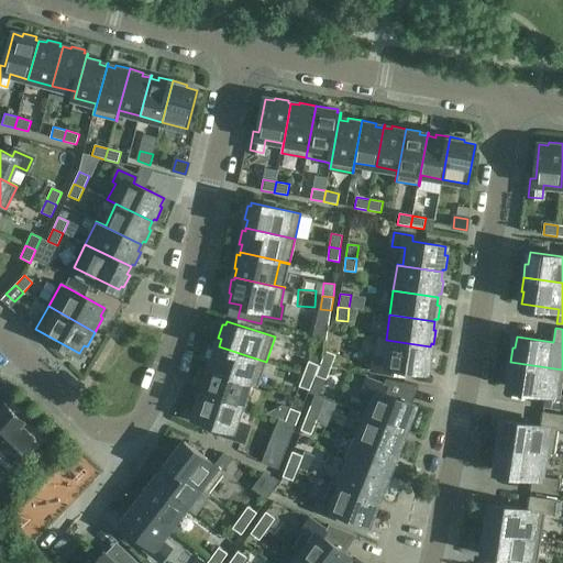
[(429,354),(430,346),(386,340),(385,341),(390,341),(388,359),(375,356),(373,370),(392,373),(393,367),(427,372),(427,368),(430,368),(432,355),(429,354)]
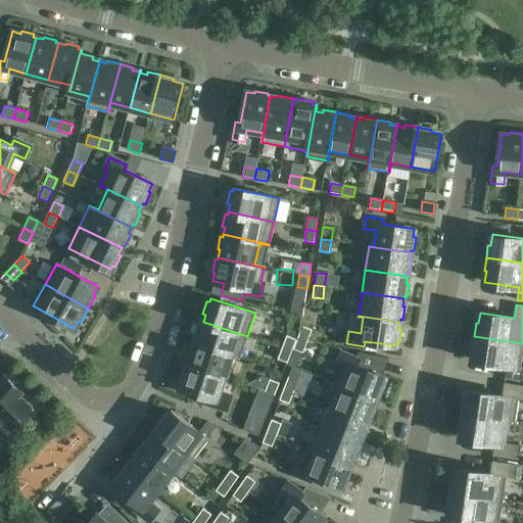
[(240,359),(247,336),(203,322),(202,324),(199,323),(195,335),(198,336),(195,343),(240,359)]
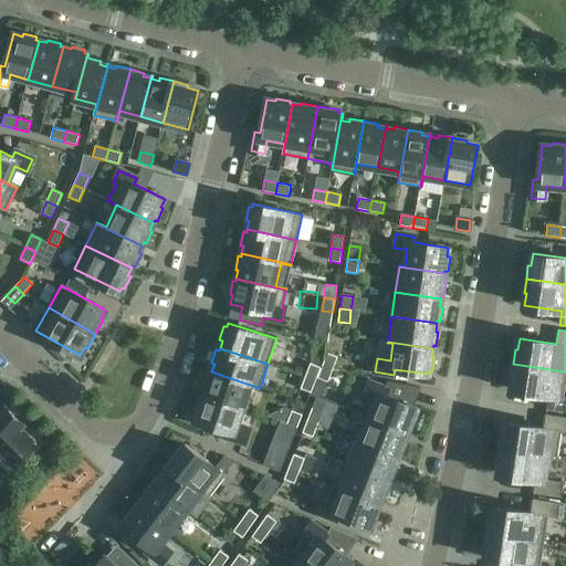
[(333,369),(337,357),(327,353),(322,366),(333,369)]
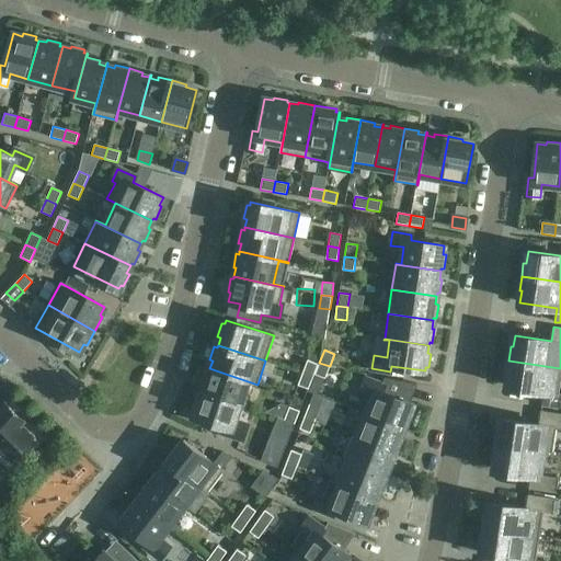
[(313,377),(318,364),(308,361),(302,373),(313,377)]
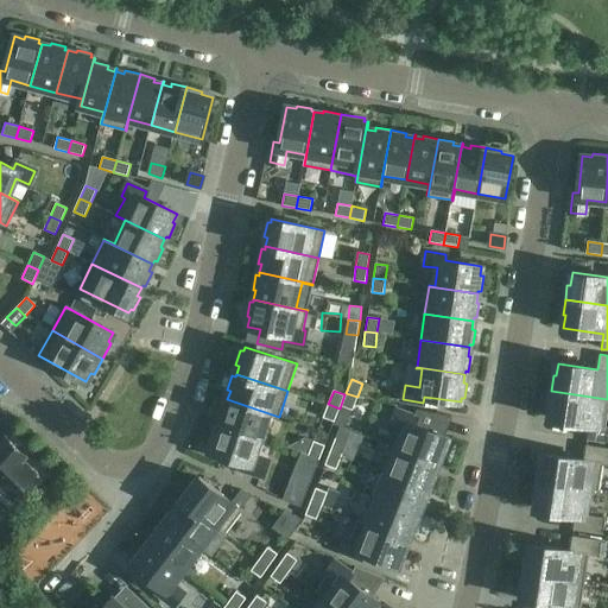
[(607,425),(597,424),(601,399),(607,399),(551,391),(549,405),(551,406),(550,418),(589,425),(587,439),(607,442),(607,425)]
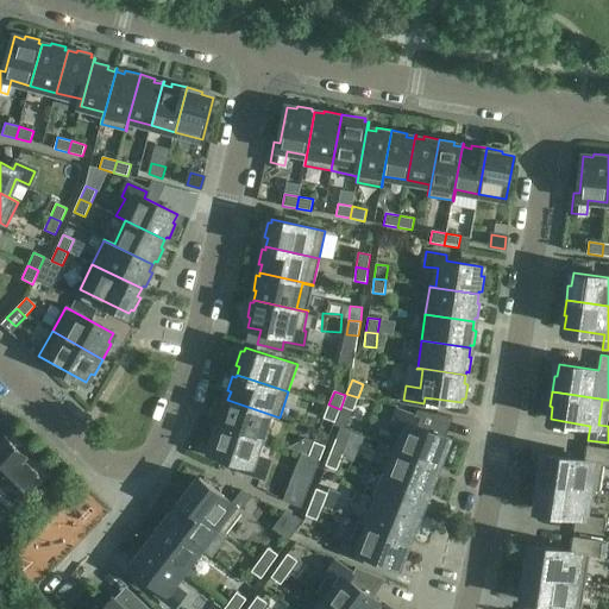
[(352,412),(358,397),(346,394),(341,407),(352,412)]
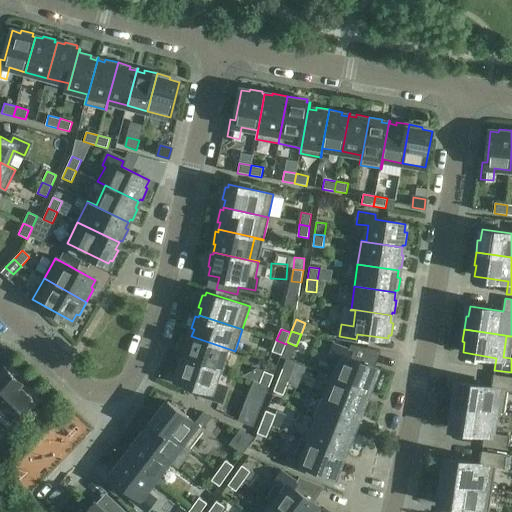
[(235,351),(191,336),(191,339),(188,338),(184,350),(187,351),(184,358),(219,369),(226,348),(235,351)]
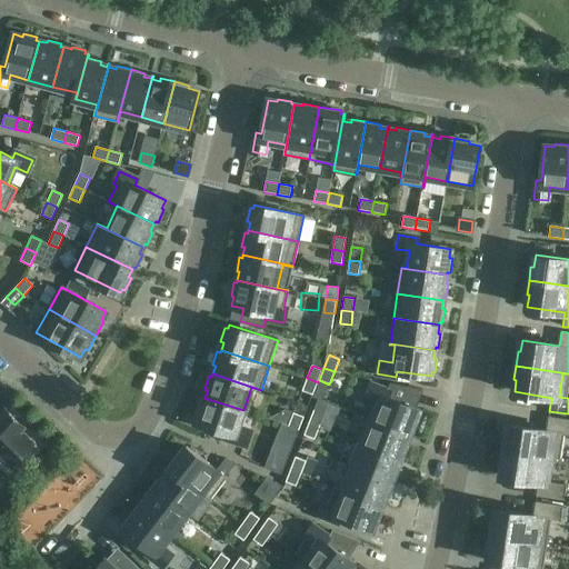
[(312,395),(318,382),(307,378),(302,390),(312,395)]
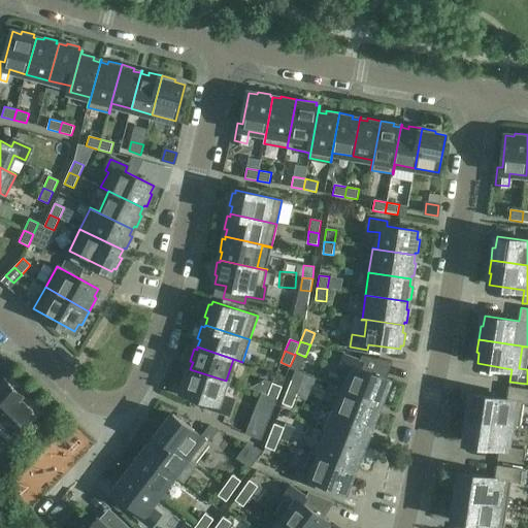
[(389,389),(386,388),(389,381),(377,375),(384,360),(363,356),(360,363),(344,357),(340,369),(352,373),(345,389),(341,387),(340,388),(381,403),(382,400),(384,401),(389,389)]
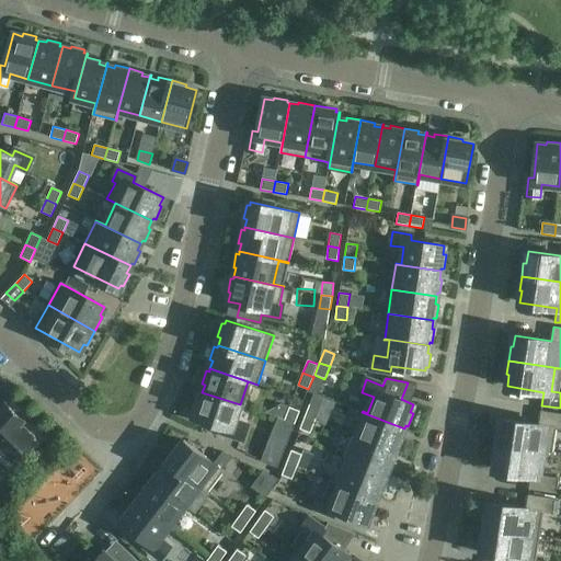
[(235,422),(240,404),(202,392),(201,395),(198,395),(194,408),(196,408),(194,416),(226,427),(225,433),(242,439),(247,426),(235,422)]
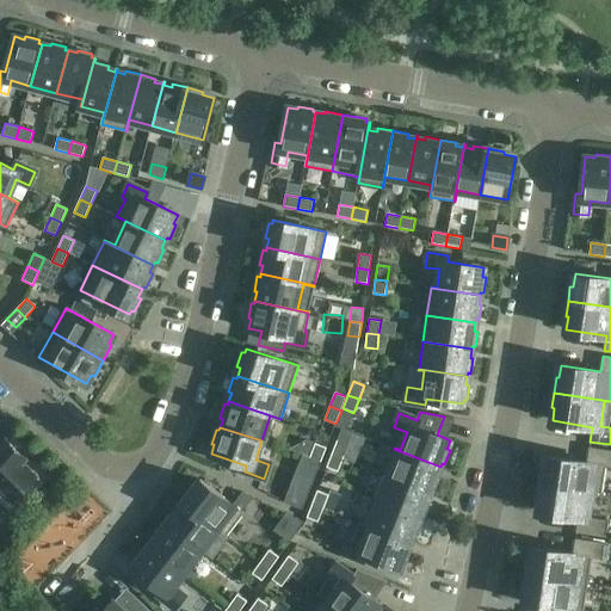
[(44,482),(23,462),(26,458),(22,454),(24,451),(13,439),(10,443),(5,438),(0,443),(0,486),(20,506),(44,482)]
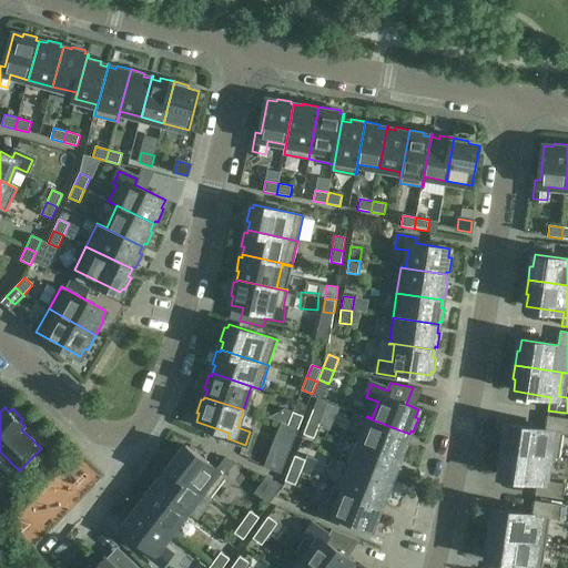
[(318,426),(324,413),(313,409),(308,422),(318,426)]
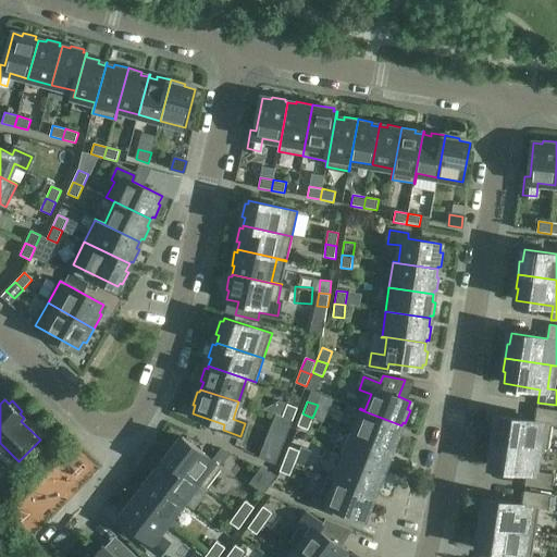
[(293,420),(297,408),(287,404),(283,417),(293,420)]
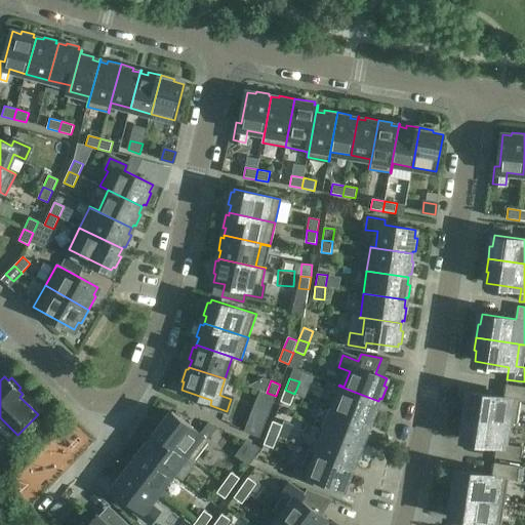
[(517,423),(521,401),(524,401),(524,387),(506,385),(505,397),(470,392),(469,403),(466,402),(463,415),(517,423)]
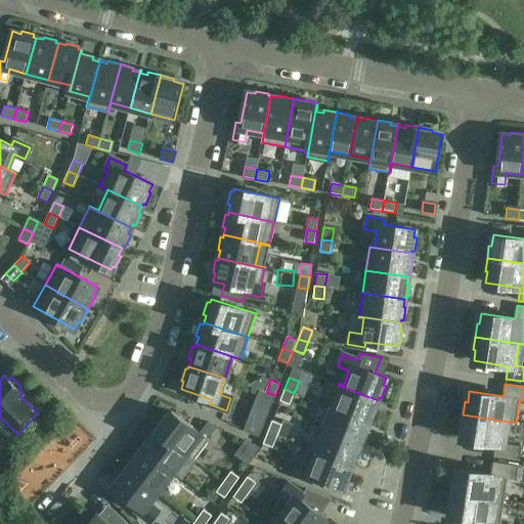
[(377,408),(375,407),(378,400),(338,385),(330,406),(368,422),(369,419),(373,420),(377,408)]
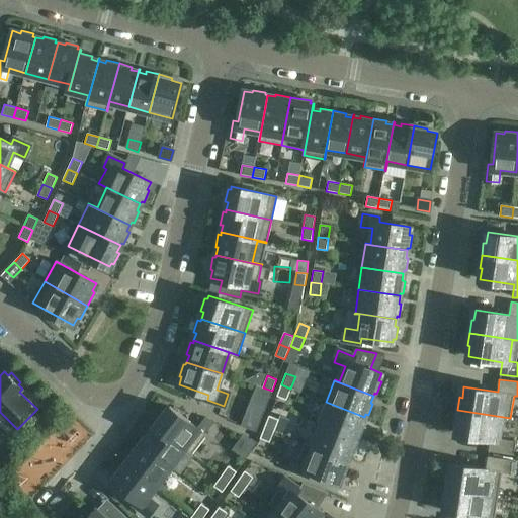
[(286,400),(290,389),(281,384),(276,396),(286,400)]
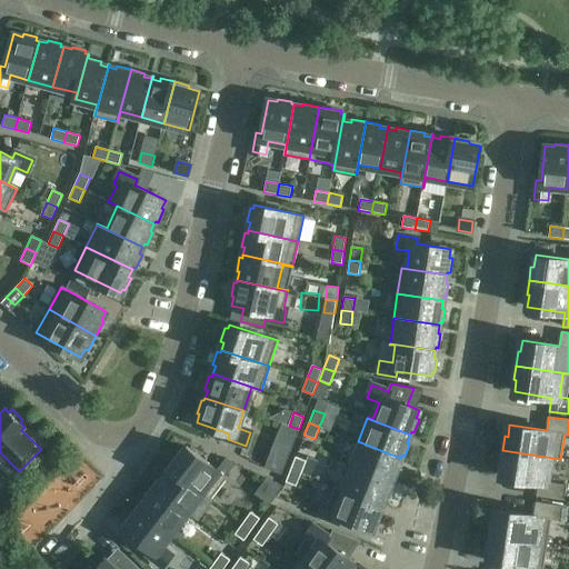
[(295,441),(299,429),(289,426),(283,438),(295,441)]
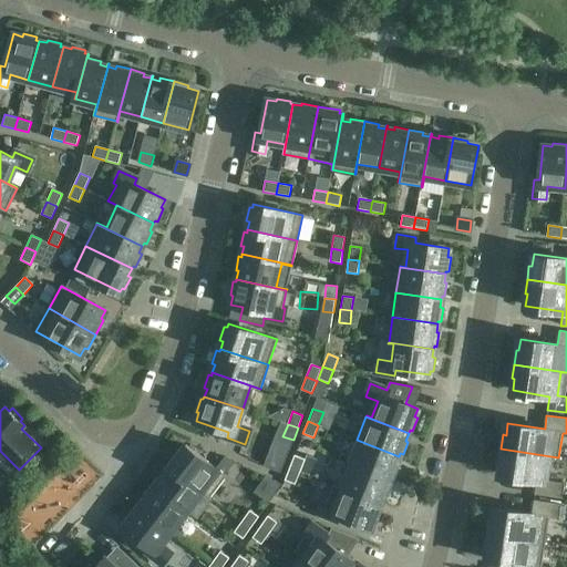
[(399,465),(397,464),(399,456),(357,440),(348,463),(390,480),(391,477),(393,478),(399,465)]
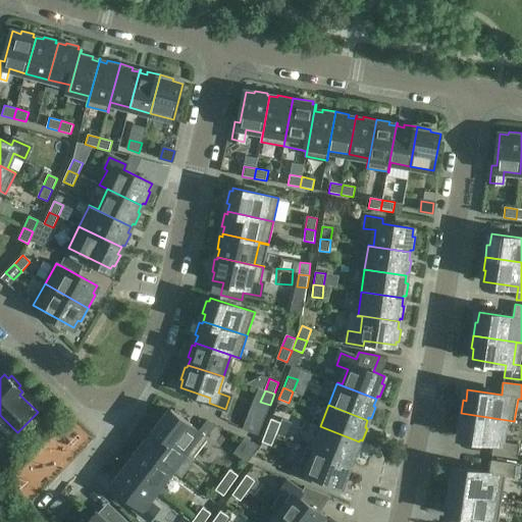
[(208,438),(171,410),(168,413),(166,411),(159,421),(161,423),(156,429),(194,458),(208,438)]
